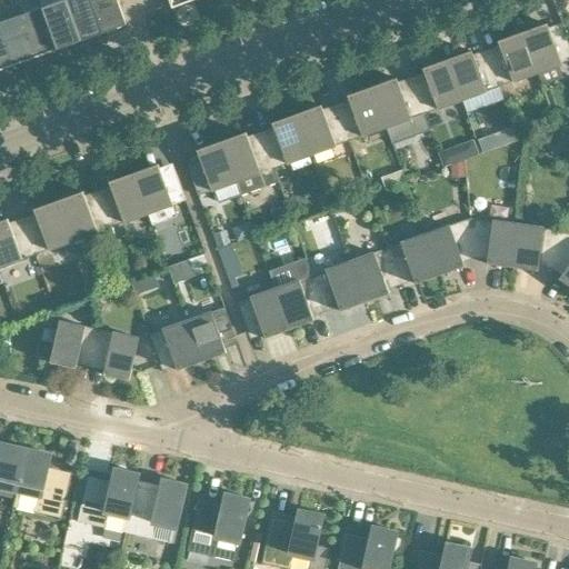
[(63,0),(42,8),(58,50),(80,41),(65,0),(63,0)]
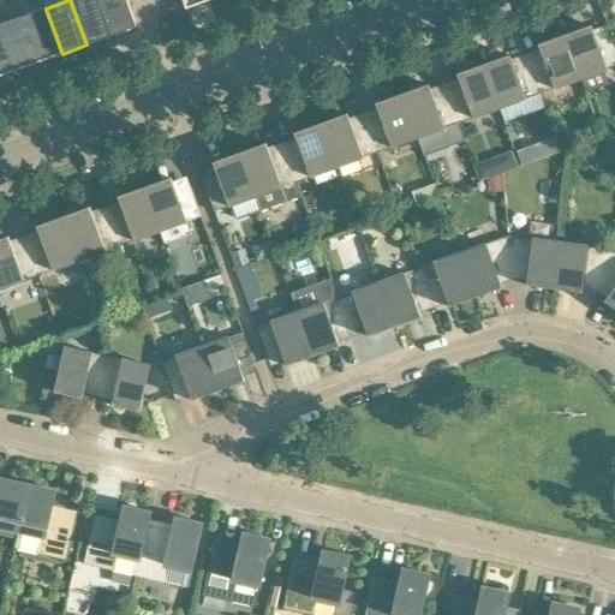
[(70,0),(87,45),(111,36),(97,0),(70,0)]
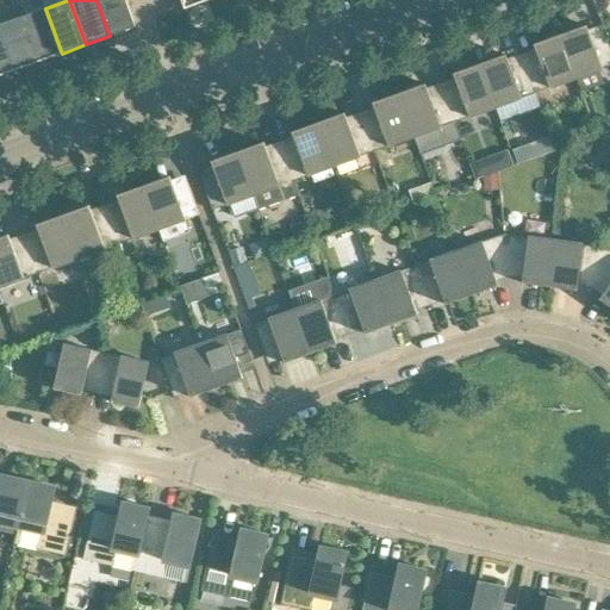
[(97,0),(110,36),(135,26),(125,0),(97,0)]
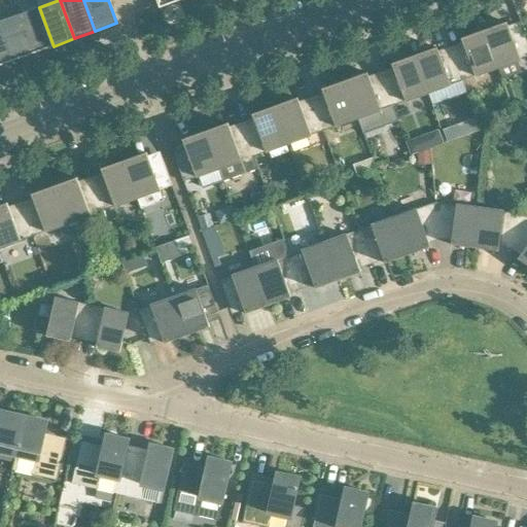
[(19,14),(32,54),(54,46),(39,7),(19,14)]
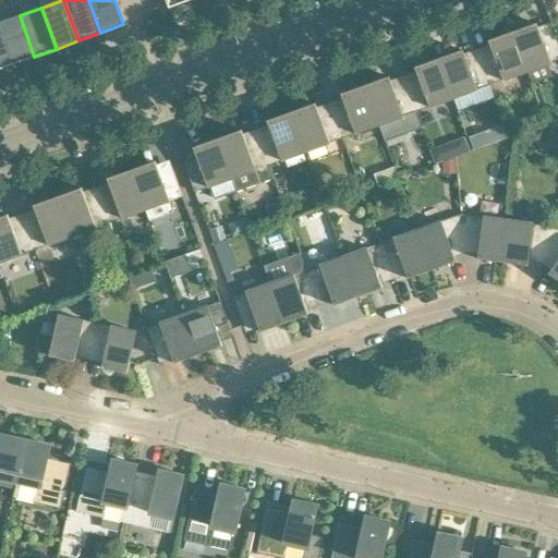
[(0,22),(0,32),(12,65),(34,57),(20,15),(0,22)]
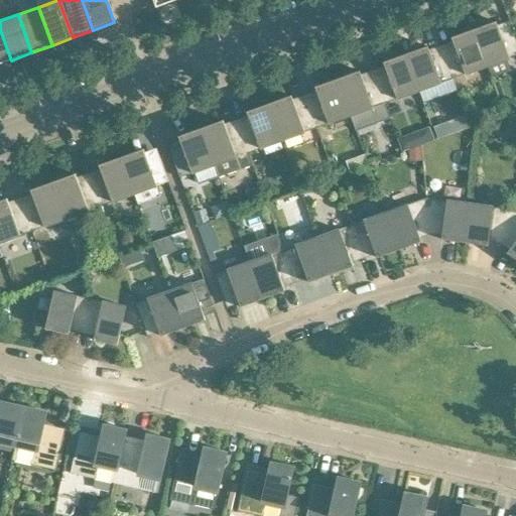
[(515,55),(515,39),(511,27),(500,31),(496,21),(474,29),(487,67),(515,55)]
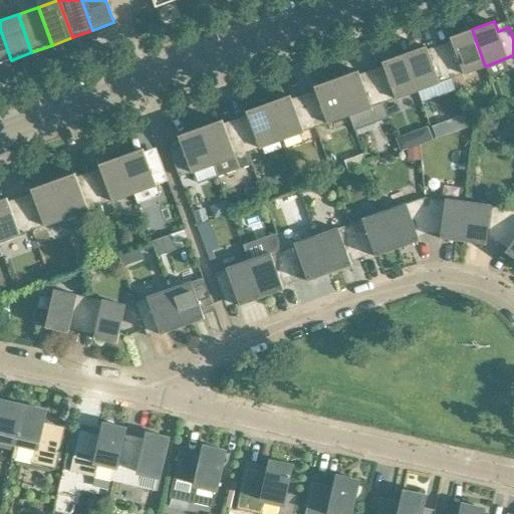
[(0,63),(11,60),(0,29),(0,63)]
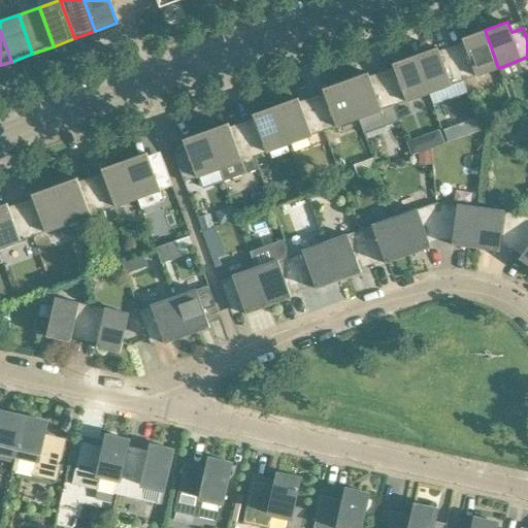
[(498,68),(485,30),(462,38),(466,48),(454,53),(463,80),(498,68)]
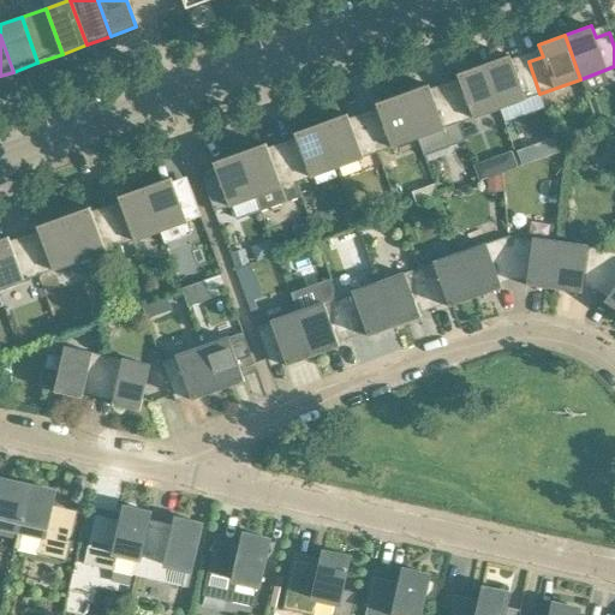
[(539,94),(529,61),(514,67),(509,55),(483,65),(500,108),(539,94)]
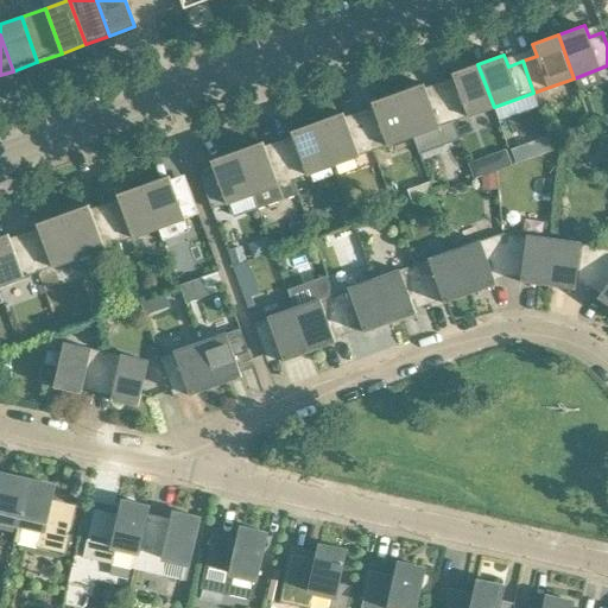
[(494,107),(477,64),(451,74),(456,86),(442,90),(454,122),(494,107)]
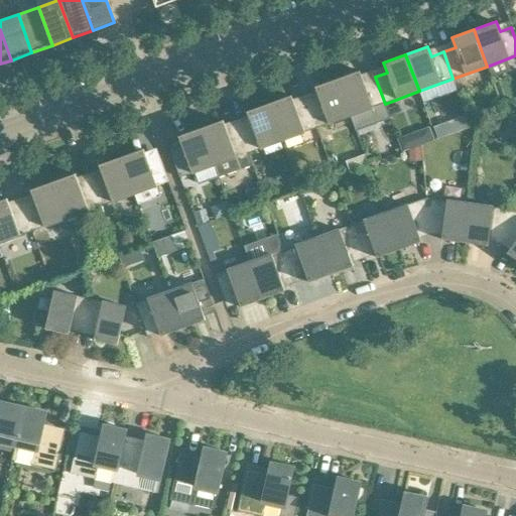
[(360,71),(338,79),(351,116),(355,128),(377,120),(378,123),(390,118),(385,104),(375,77),(363,81),(361,75),(360,71)]
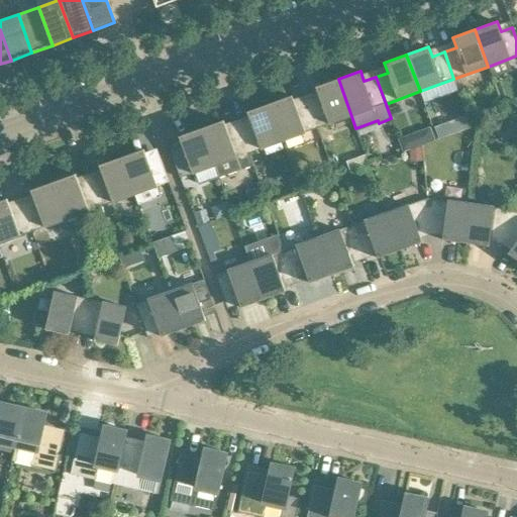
[(351,116),(338,79),(316,87),(319,97),(307,101),(317,128),(351,116)]
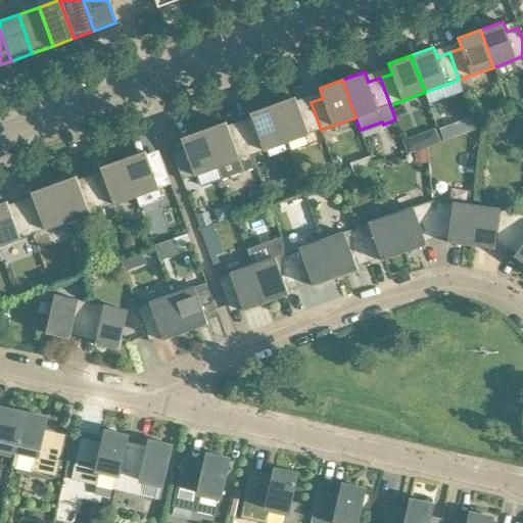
[(321,130),(311,102),(299,107),(295,97),(273,105),(286,142),(321,130)]
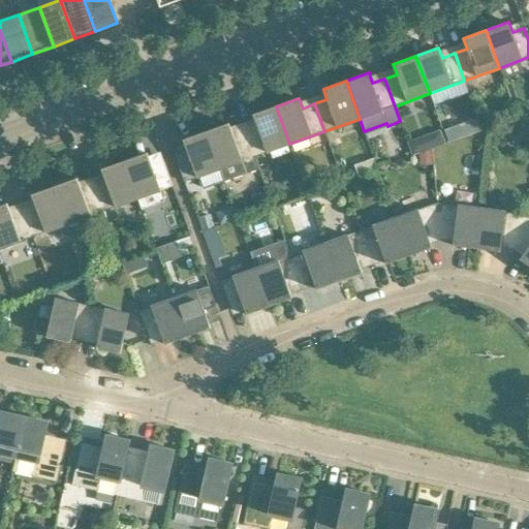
[(289,144),(276,106),(253,115),(256,125),(245,129),(254,157),(289,144)]
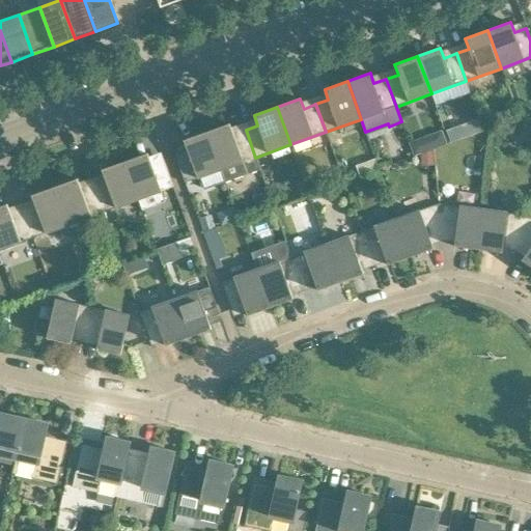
[(255,158),(246,130),(233,134),(229,123),(206,132),(220,170),(225,183),(260,170),(255,158)]
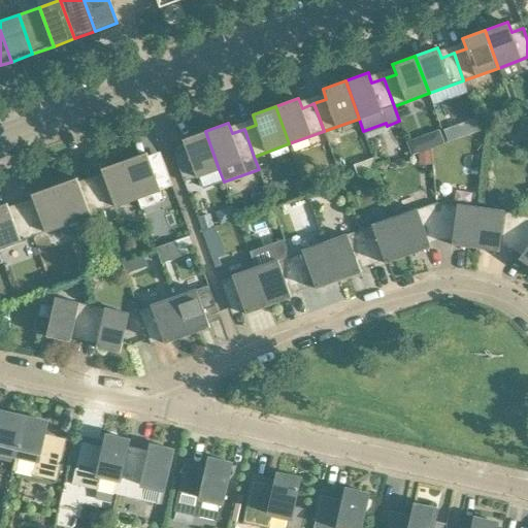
[(219,169),(205,131),(183,139),(187,150),(174,154),(185,182),(219,169)]
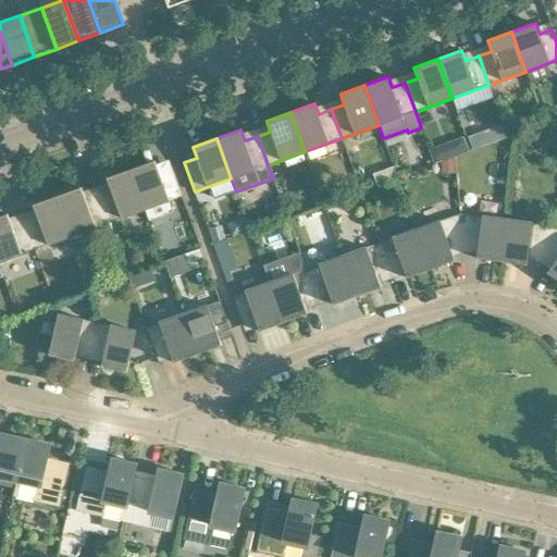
[(430,152),(434,163),(445,159),(443,152),(436,149),(430,152)]
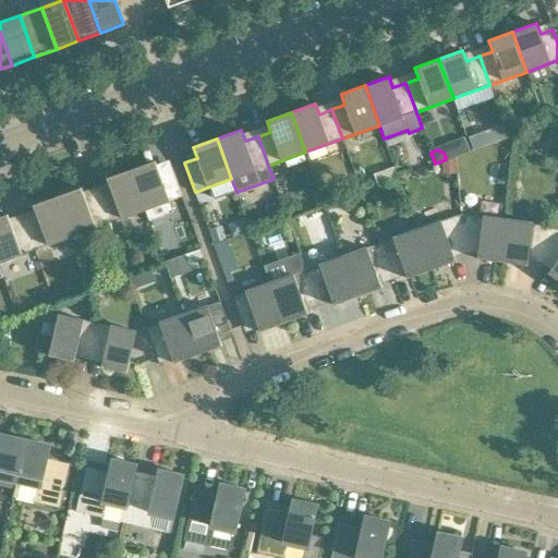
[(182,196),(172,167),(159,172),(155,161),(131,170),(145,209),(182,196)]
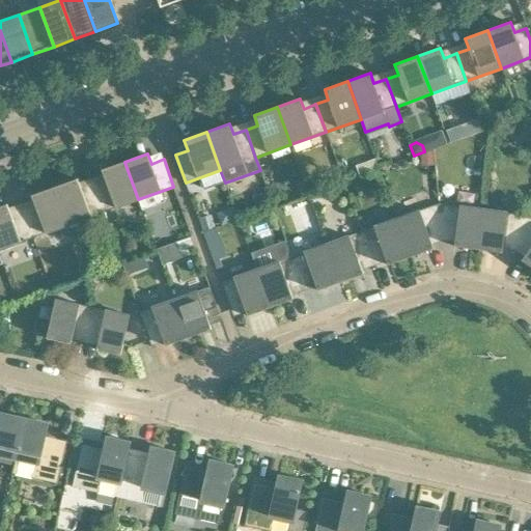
[(138,199),(124,162),(102,170),(106,180),(93,185),(104,213),(138,199)]
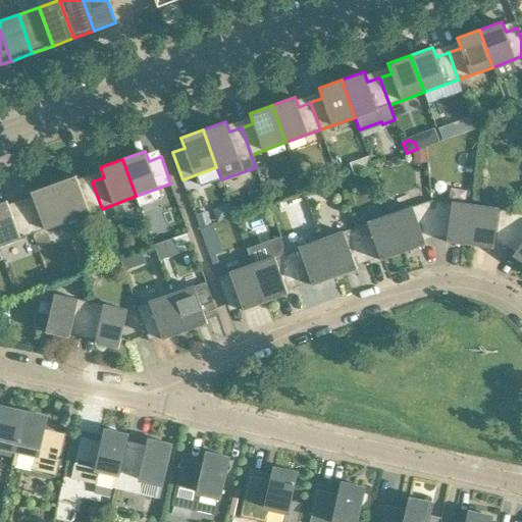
[(102,209),(92,181),(80,186),(76,175),(54,185),(67,221),(102,209)]
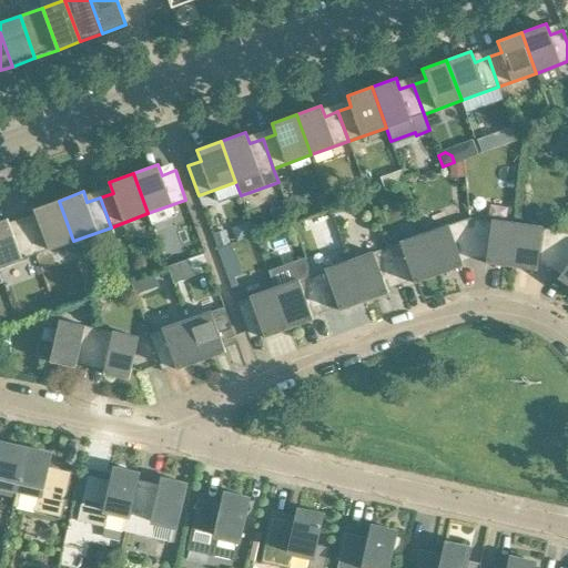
[(73,241),(59,201),(33,209),(38,220),(24,225),(36,254),(73,241)]
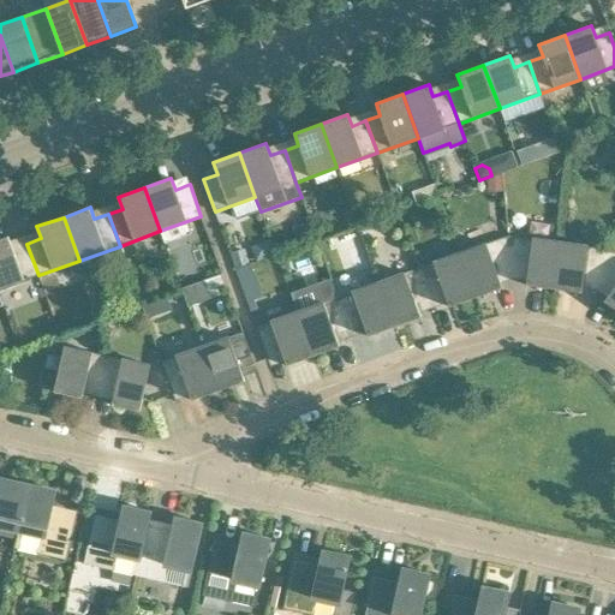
[(311,225),(293,232),(297,242),(315,236),(311,225)]
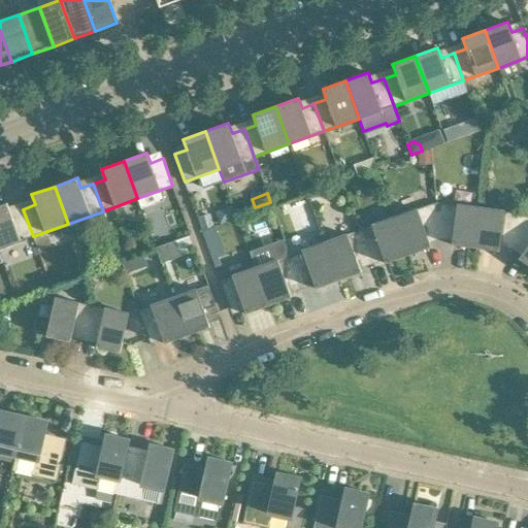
[(436,202),(395,218),(408,256),(431,248),(427,237),(439,233),(436,202)]
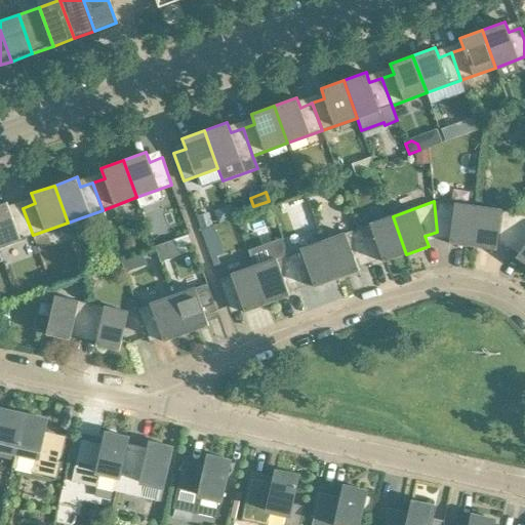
[(478,207),(434,201),(437,232),(450,233),(449,244),(473,247),(478,207)]
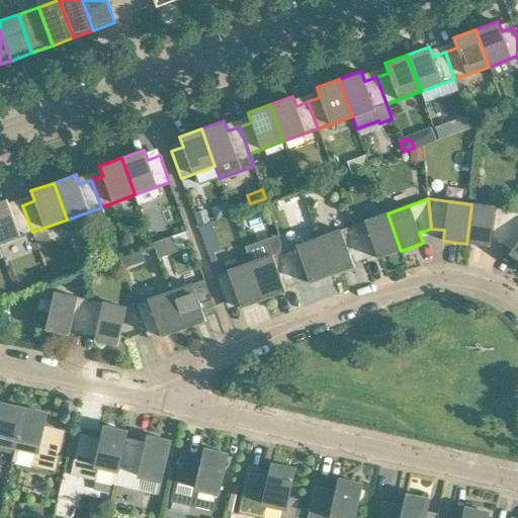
[(0,243),(32,232),(22,205),(10,209),(7,199),(0,201),(0,243)]
